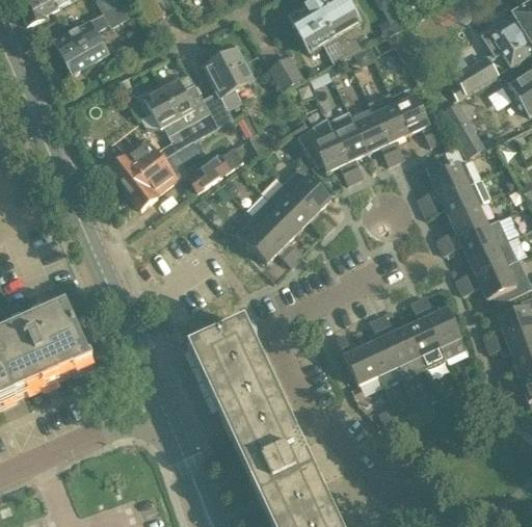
[(15,0),(26,25),(45,18),(44,15),(52,10),(47,0),(15,0)]
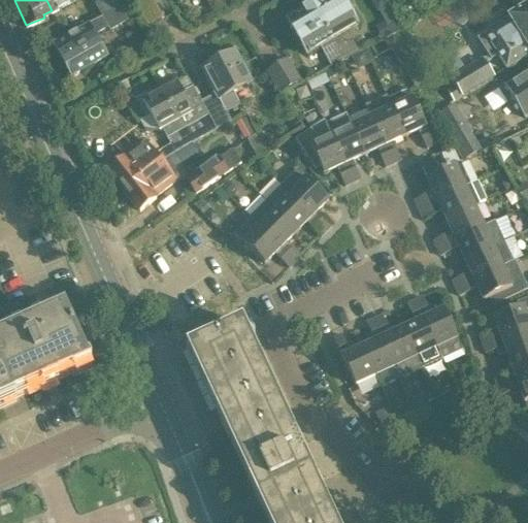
[(46,0),(52,10),(69,0),(46,0)]
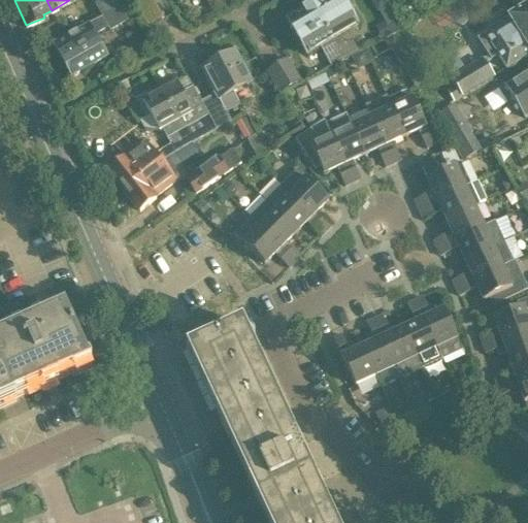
[(100,12),(119,1),(118,0),(93,0),(100,12)]
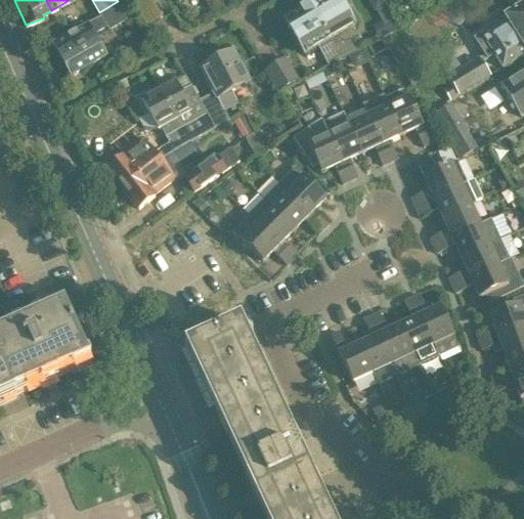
[(310,0),(308,1),(340,56),(347,52),(354,48),(348,38),(341,42),(336,33),(354,23),(340,0),(310,0)]
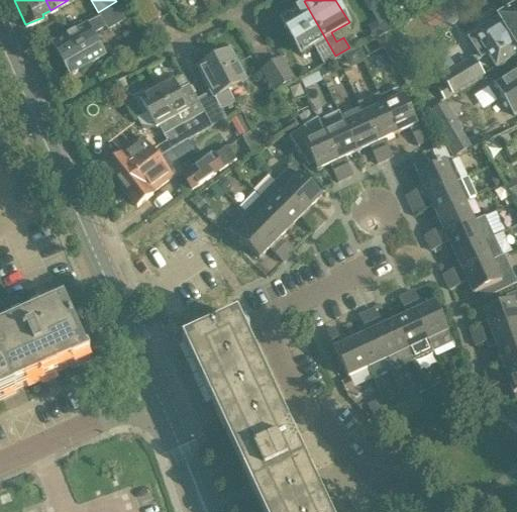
[(116,1),(98,12),(85,20),(85,21),(52,40),(69,73),(104,53),(92,30),(105,23),(107,26),(125,16),(116,1)]
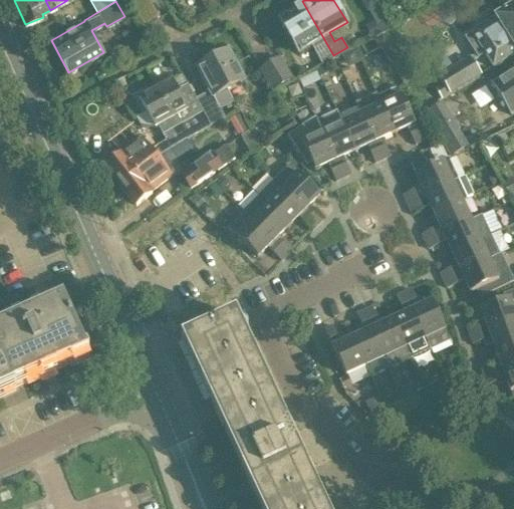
[(333,55),(302,1),(294,5),(295,6),(278,16),(298,50),(310,43),(321,62),(333,55)]
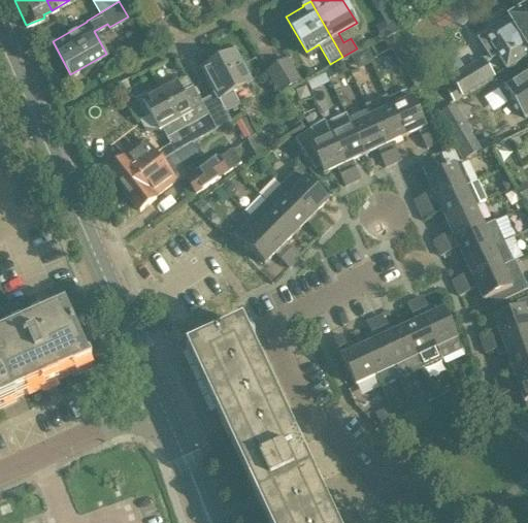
[(507,14),(484,30),(484,31),(477,35),(490,56),(497,52),(505,65),(527,51),(527,2),(508,15),(507,14)]
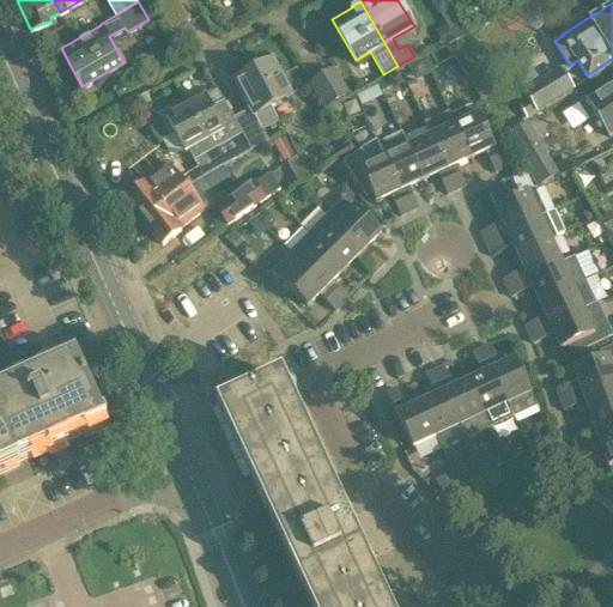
[(445,22),(454,37),(466,31),(457,16),(445,22)]
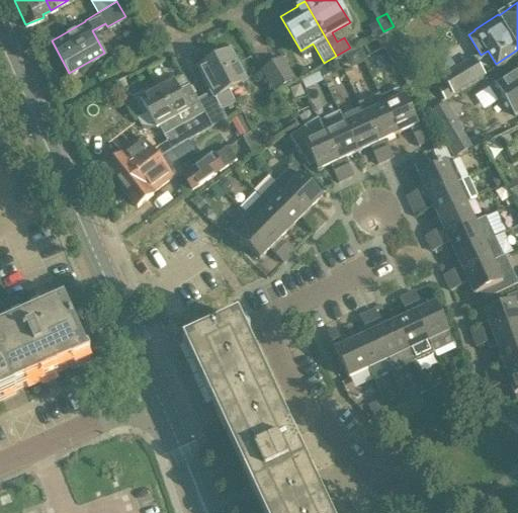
[(196,96),(203,109),(211,123),(226,115),(222,106),(236,99),(228,87),(246,77),(230,46),(196,64),(210,88),(196,96)]
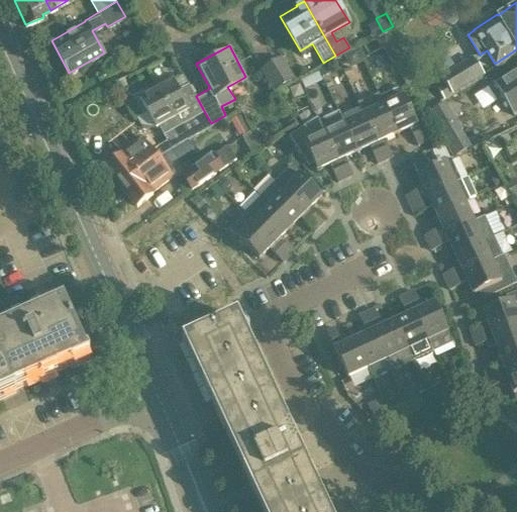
[(343,50),(347,59),(353,61),(360,57),(354,45),(343,50)]
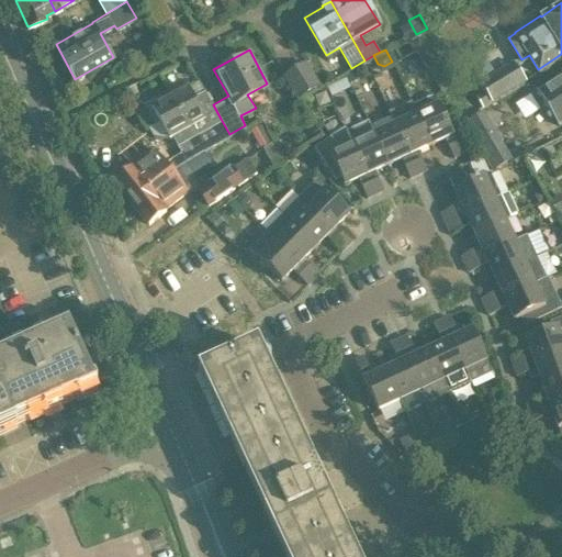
[(305,57),(302,59),(281,71),(298,97),(321,82),(305,57)]
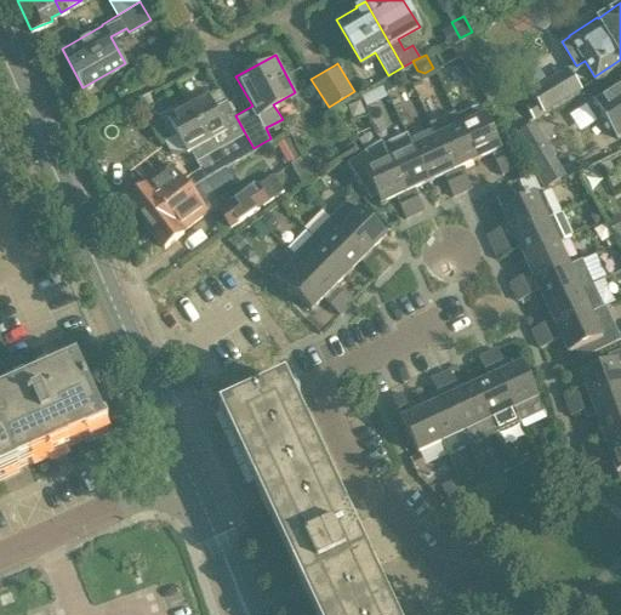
[(529,87),(534,96),(524,103),(533,115),(527,119),(519,107),(506,115),(513,127),(518,125),(519,126),(534,117),(534,115),(542,109),(543,110),(582,86),(567,64),(529,87)]
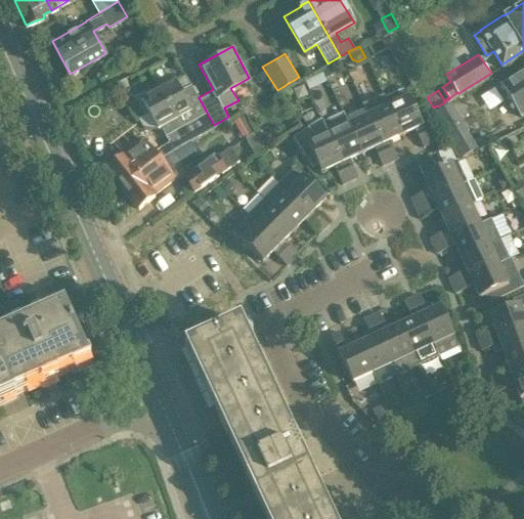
[(328,65),(321,68),(325,75),(332,72),(328,65)]
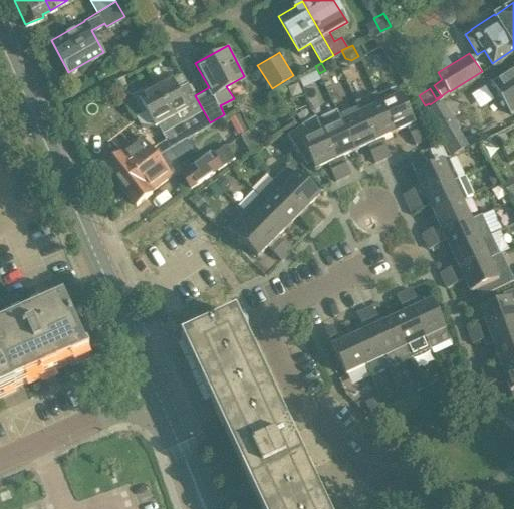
[(501,95),(513,86),(513,64),(491,79),(501,95)]
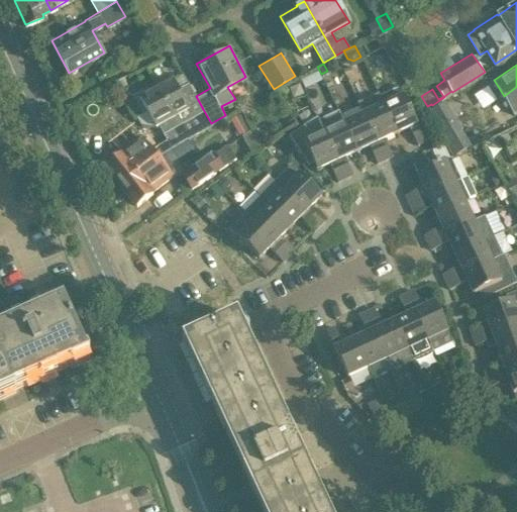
[(313,82),(308,72),(301,76),(305,85),(313,82)]
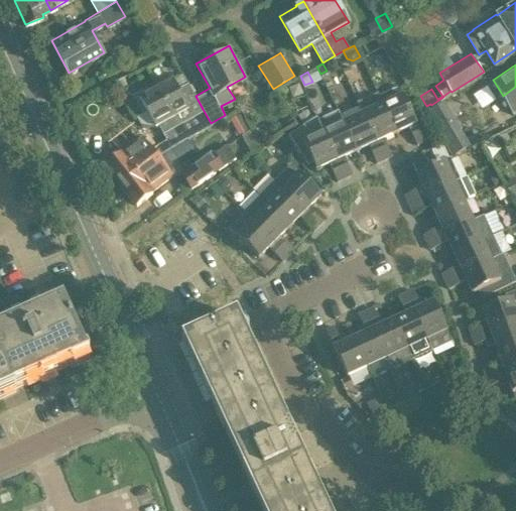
[(172,77),(156,85),(172,114),(177,123),(192,115),(203,109),(196,96),(187,81),(177,86),(172,77)]
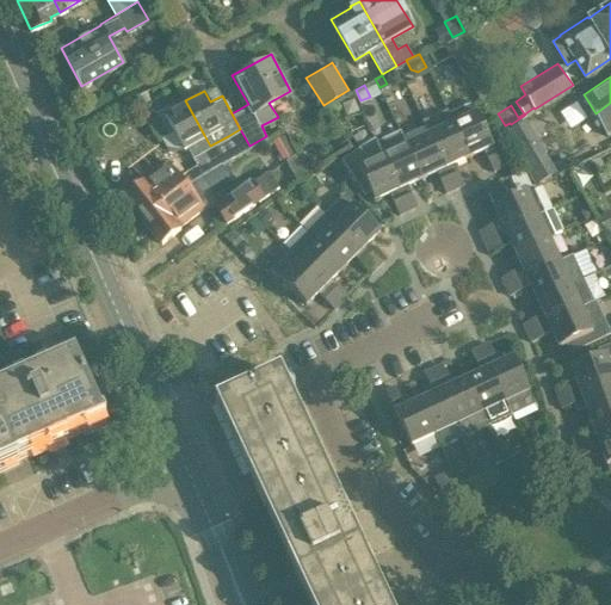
[(446,110),(467,154),(492,142),(471,98),(446,110)]
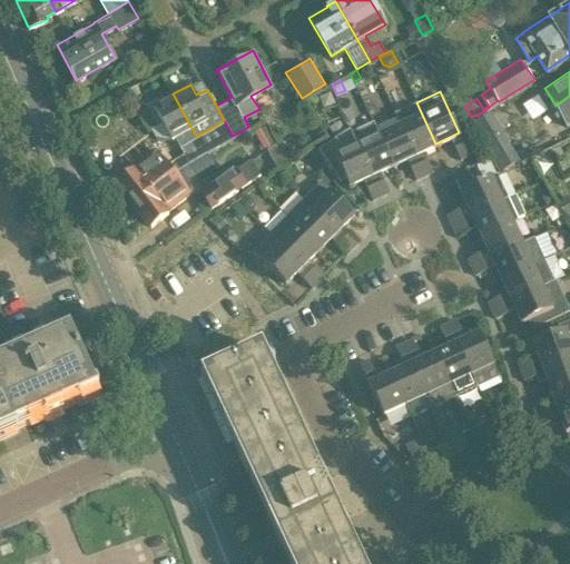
[(190,126),(173,94),(153,105),(170,137),(174,135),(179,145),(196,136),(190,126)]
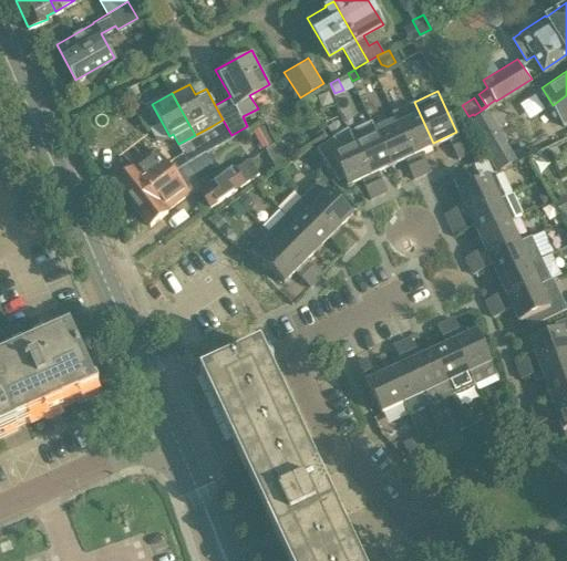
[(566,95),(553,105),(564,123),(566,120),(566,95)]
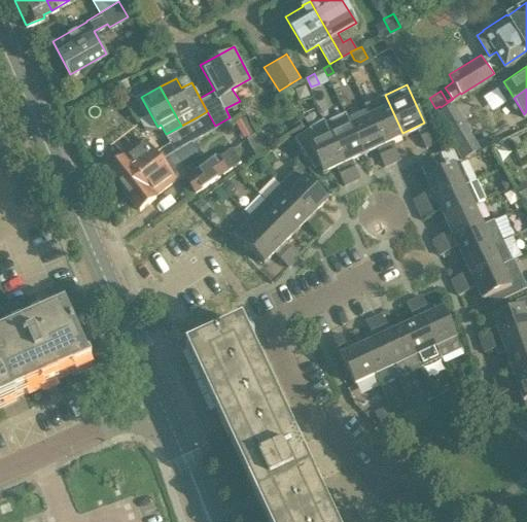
[(402,133),(385,95),(384,92),(364,101),(370,113),(383,141),(402,133)]
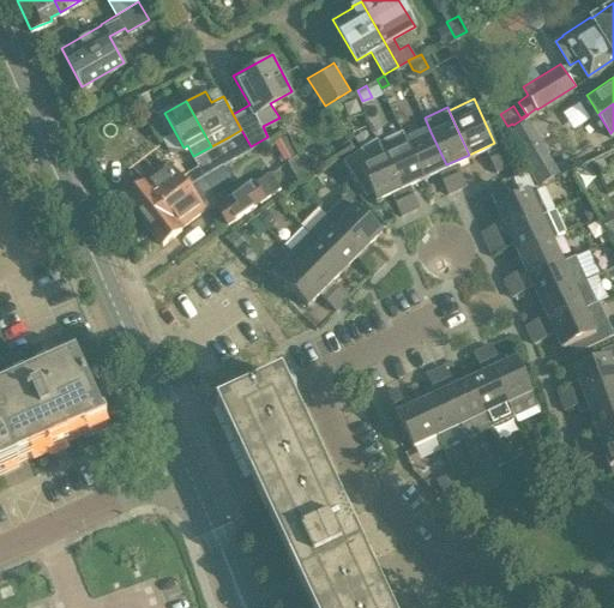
[(512,126),(524,149),(541,140),(528,118),(512,126)]
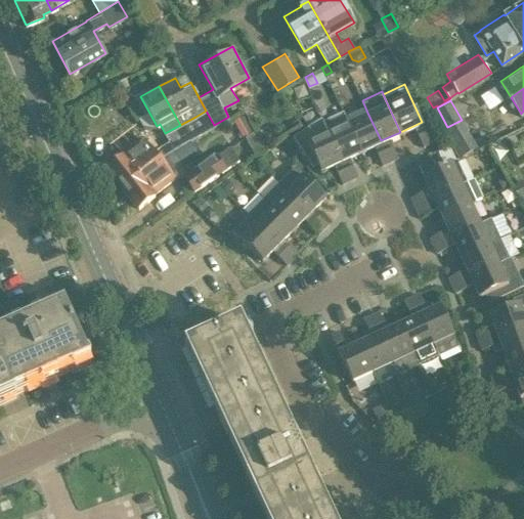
[(361,149),(348,121),(343,109),(321,119),(322,121),(341,160),(344,167),(348,177),(357,173),(349,155),(361,149)]
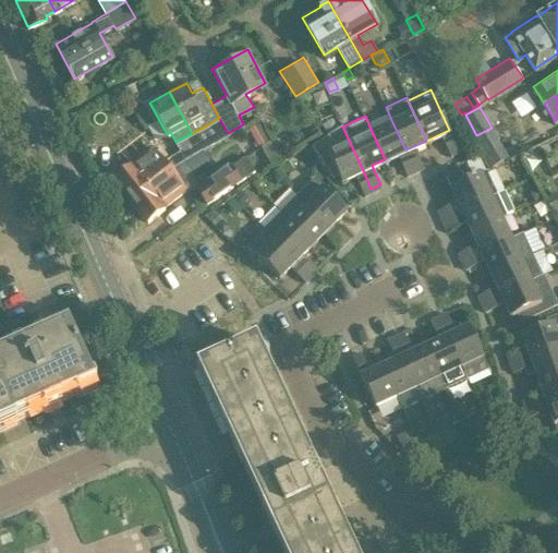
[(208,124),(192,133),(176,142),(179,148),(184,158),(201,148),(228,133),(219,118),(208,124)]
